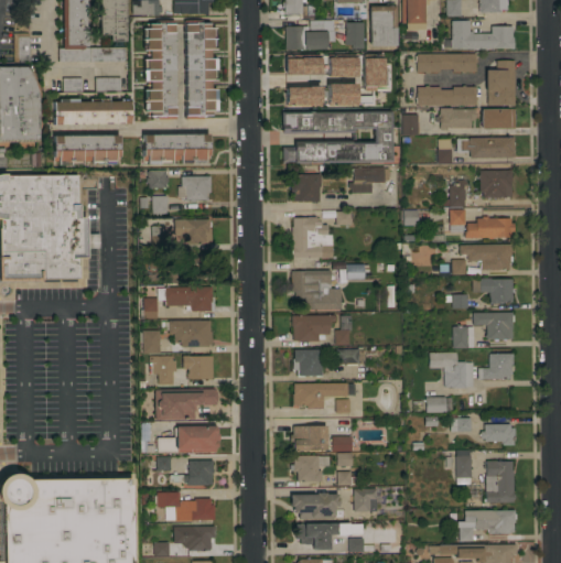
[(60,62),(60,47),(64,47),(64,0),(87,0),(87,2),(89,2),(89,20),(87,20),(87,28),(89,28),(89,46),(85,46),(85,47),(127,47),(127,62),(60,62)]
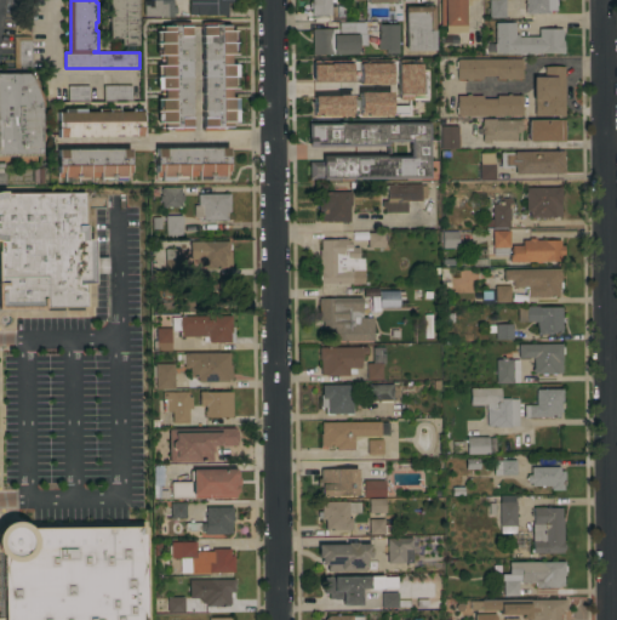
[(140,0),(141,45),(124,46),(124,39),(112,39),(112,0),(140,0)]
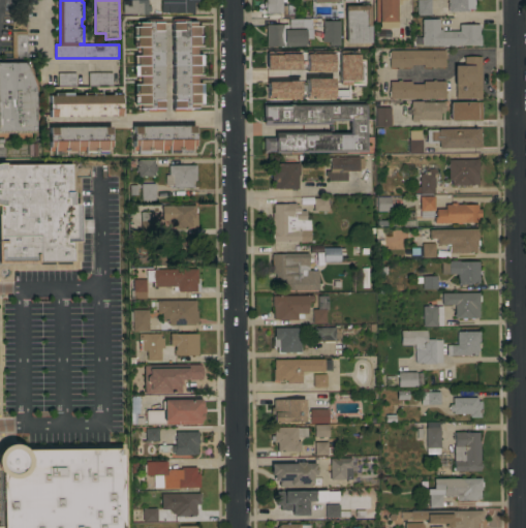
[(124,4),(129,4),(129,6),(132,6),(132,0),(142,0),(142,3),(150,3),(150,6),(152,6),(153,11),(150,11),(150,14),(141,14),(141,13),(125,14),(124,4)]
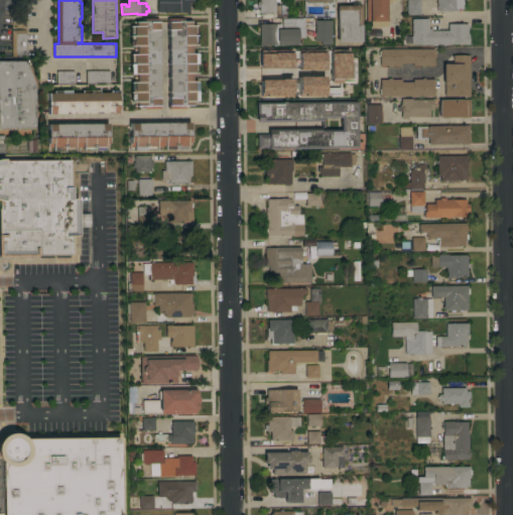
[(159,12),(159,0),(191,0),(191,13),(159,12)]
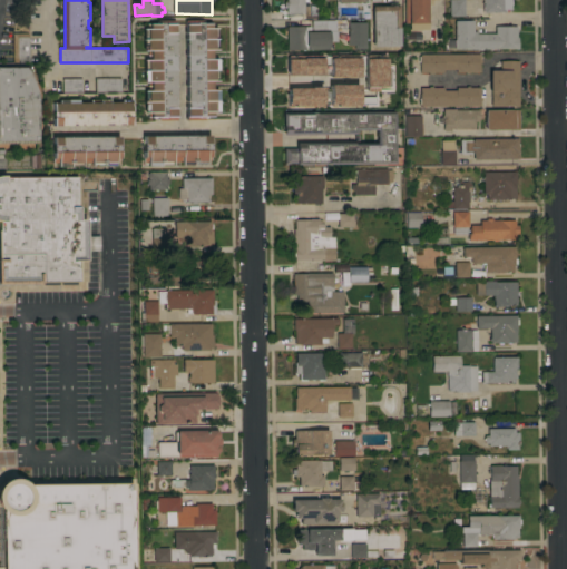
[(289,15),(287,0),(310,0),(310,6),(319,6),(319,19),(306,19),(306,15),(289,15)]
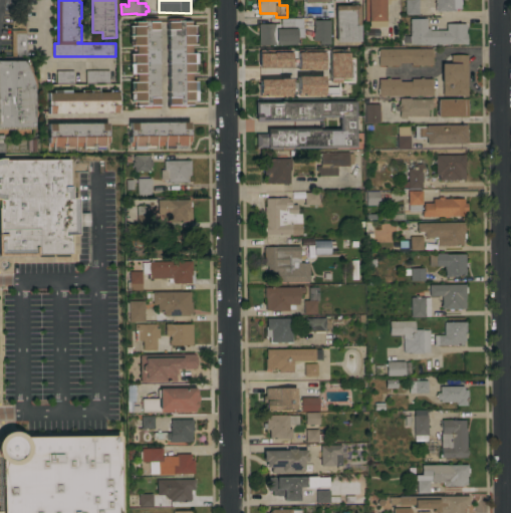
[(390,0),(390,4),(387,4),(387,27),(370,27),(369,0),(390,0)]
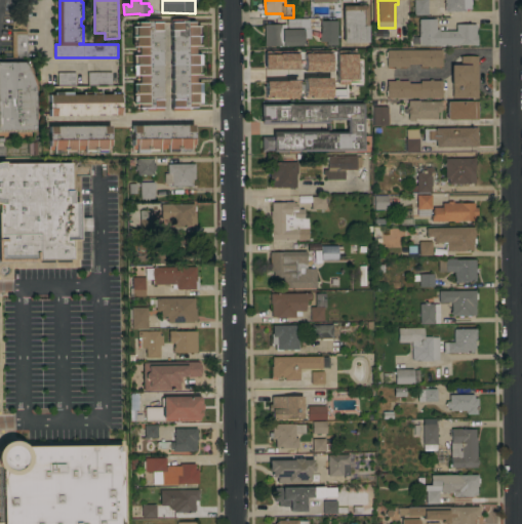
[(430,0),(430,15),(415,15),(415,0),(430,0)]
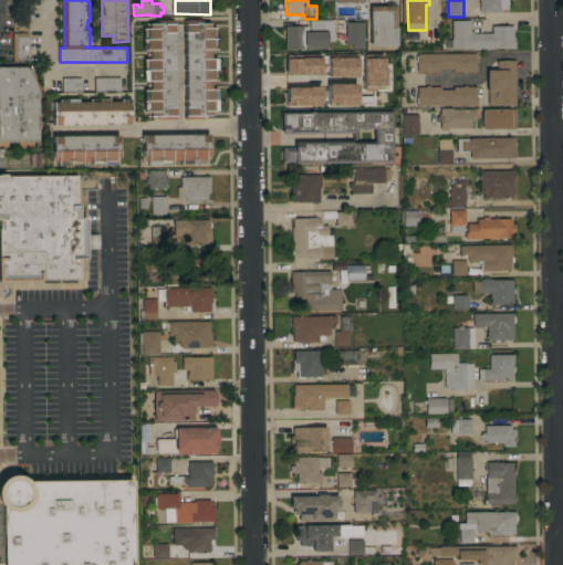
[(509,0),(509,10),(503,10),(503,12),(482,12),(482,0),(509,0)]
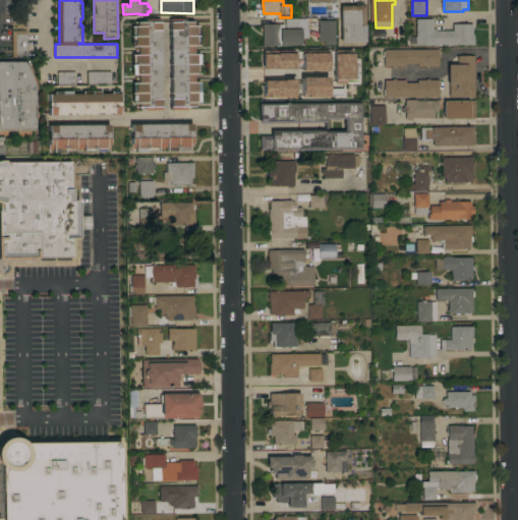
[(342,6),(358,6),(357,3),(365,3),(366,25),(367,43),(342,43),(342,6)]
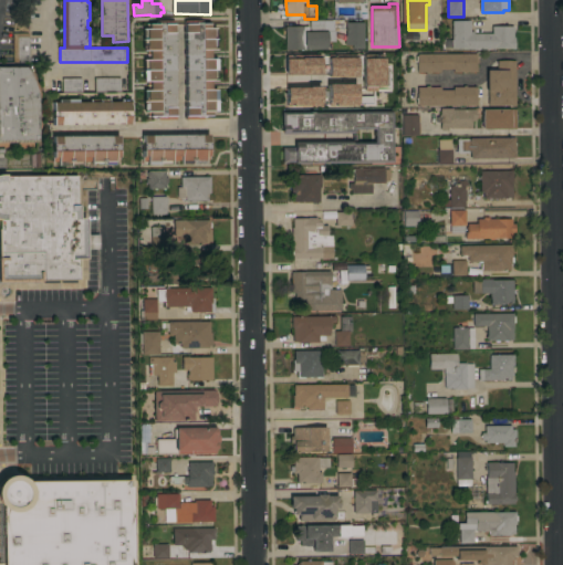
[(186,21),(204,20),(204,23),(211,23),(211,28),(217,28),(218,50),(212,50),(212,59),(218,59),(218,81),(214,81),(214,90),(218,90),(218,112),(214,112),(214,116),(205,116),(205,119),(187,119),(186,21)]
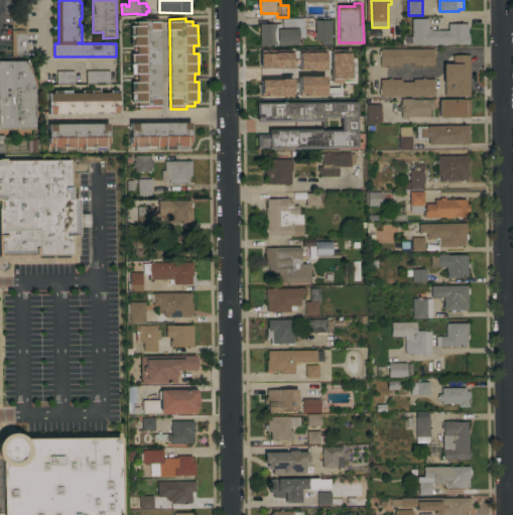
[(161,109),(144,109),(144,106),(135,107),(135,103),(132,103),(132,83),(135,83),(135,75),(131,75),(131,54),(134,54),(134,46),(131,46),(131,26),(135,26),(135,22),(144,22),(144,19),(160,19),(161,109)]
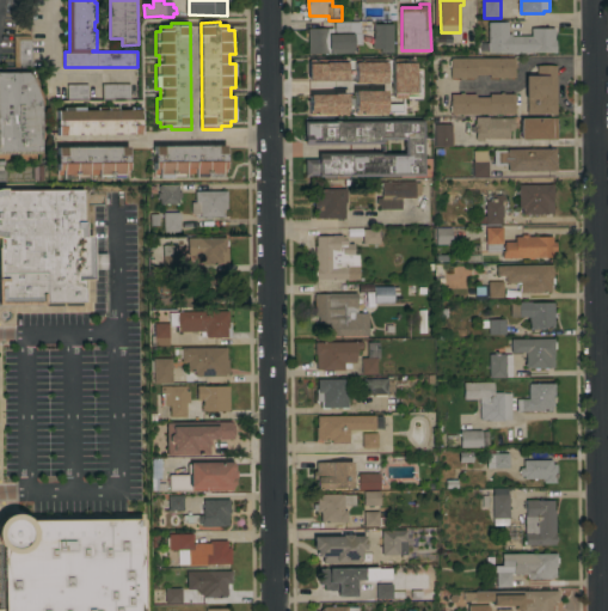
[(533,36),(533,29),(556,29),(556,41),(558,41),(558,53),(508,54),(508,53),(491,53),(490,23),(509,23),(510,35),(514,35),(514,37),(533,36)]
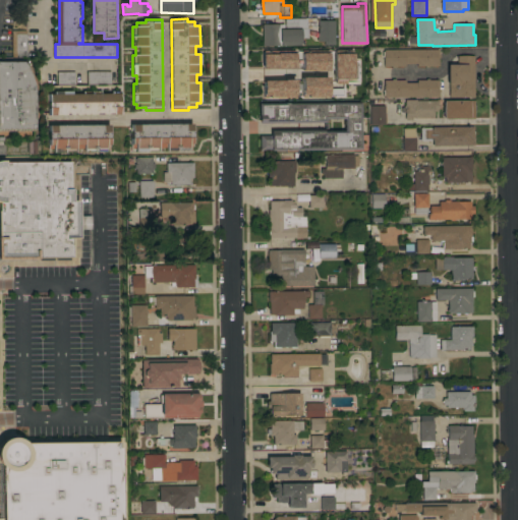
[(336,42),(319,42),(319,34),(320,34),(320,20),(336,20),(336,42)]
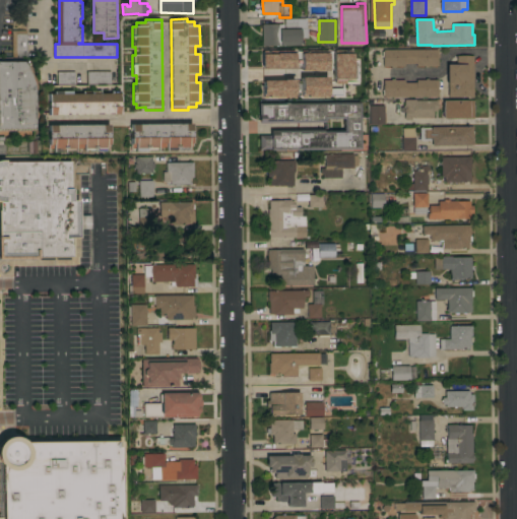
[(263,24),(284,24),(284,29),(302,29),(302,46),(263,46),(263,24)]
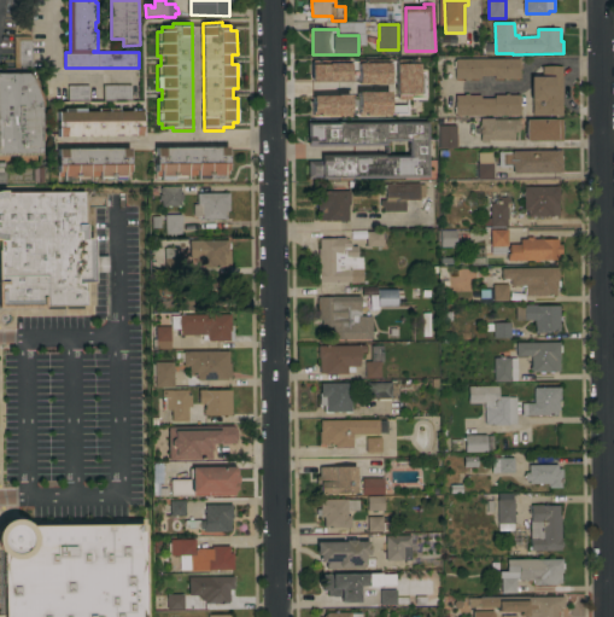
[(34,69),(17,69),(16,36),(33,36),(34,69)]
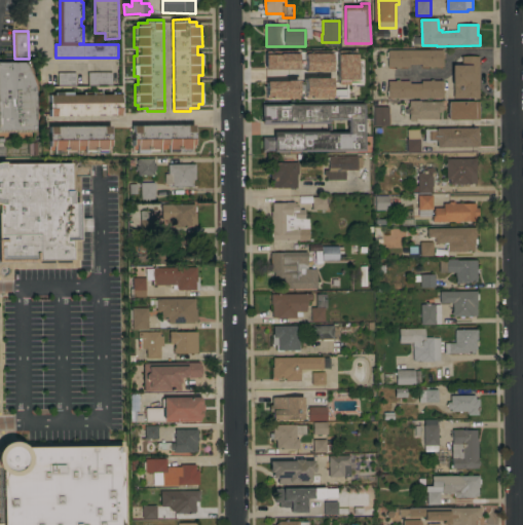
[(444,50),(444,55),(446,55),(446,59),(445,59),(445,67),(435,67),(435,68),(432,68),(432,67),(422,67),(422,65),(411,65),(411,67),(402,67),(402,69),(398,69),(398,67),(389,67),(389,50),(444,50)]
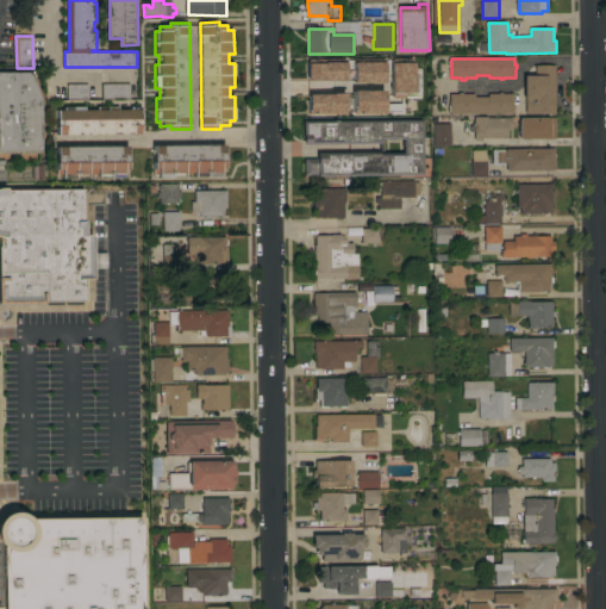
[(353,84),(385,84),(385,63),(354,62),(353,84)]
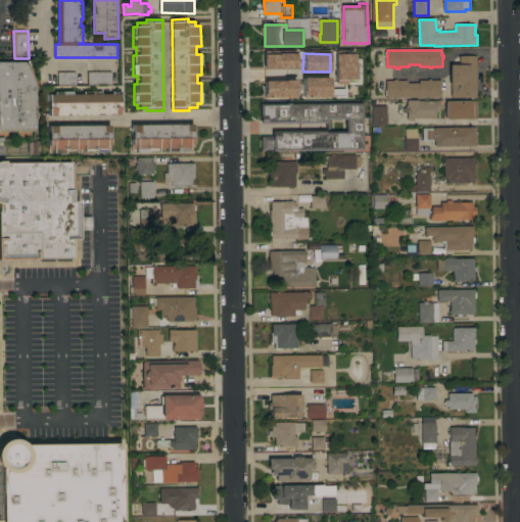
[(264,69),(297,68),(297,54),(264,55),(264,69)]
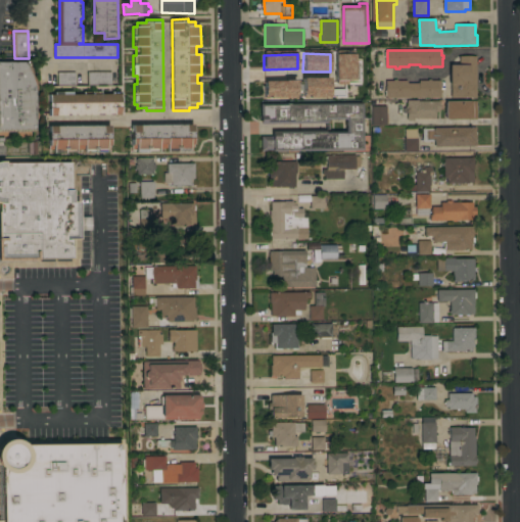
[(336,83),(360,82),(360,54),(335,55),(336,83)]
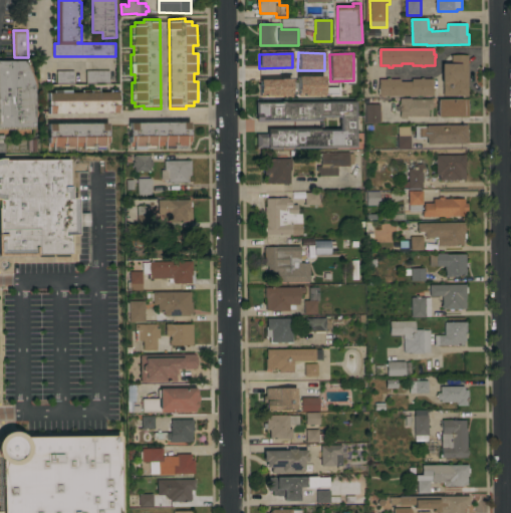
[(469,95),(445,95),(445,84),(443,84),(443,63),(453,63),(453,55),(469,55),(469,95)]
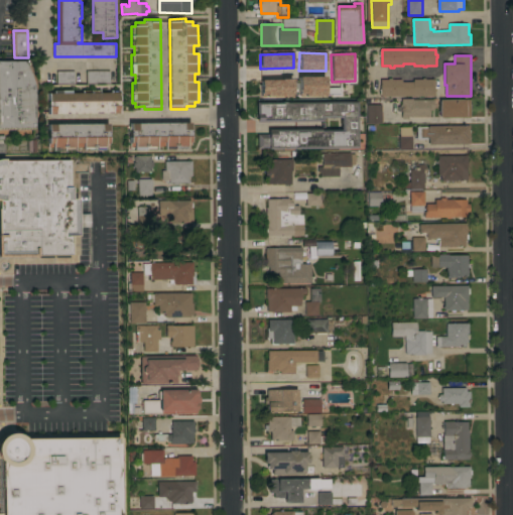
[(36,128),(0,128),(0,61),(27,61),(35,86),(36,128)]
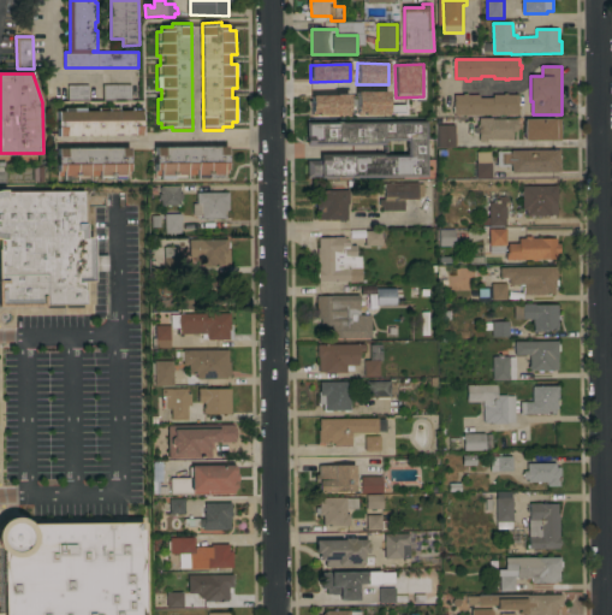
[(105,86),(132,84),(132,100),(105,101),(105,86)]
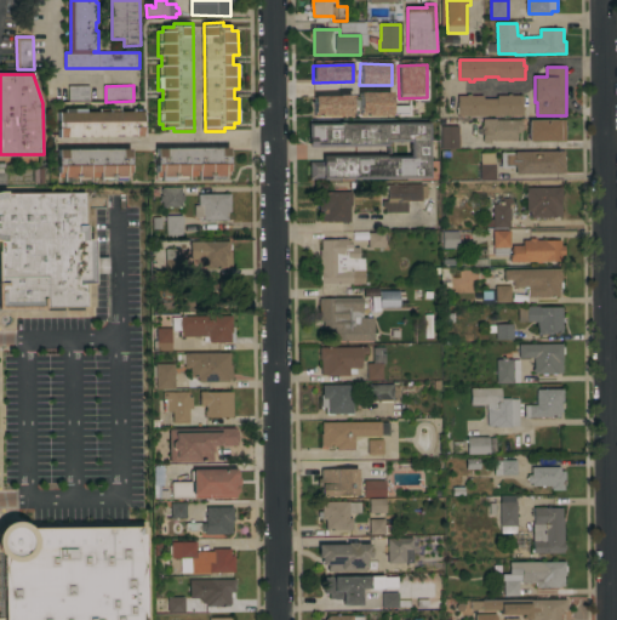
[(70,86),(91,86),(91,101),(70,102),(70,86)]
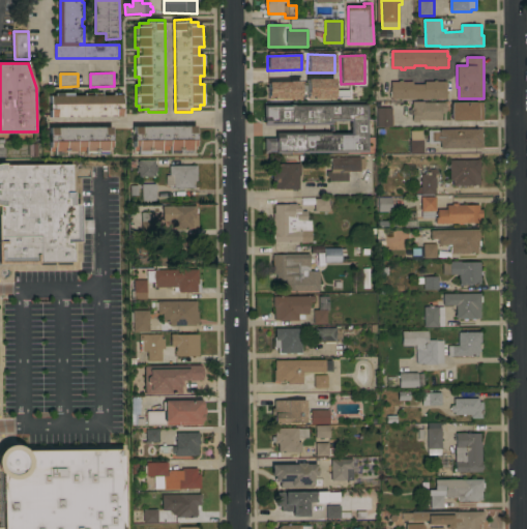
[(334,99),(334,79),(306,80),(308,100),(334,99)]
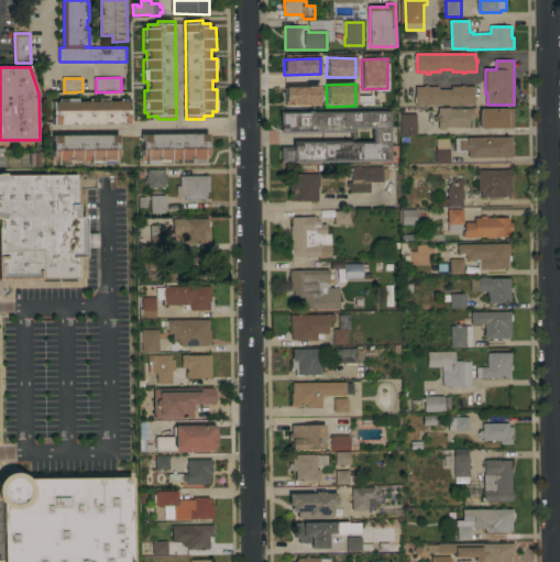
[(417,106),(417,87),(426,87),(426,86),(429,86),(429,87),(440,87),(440,90),(452,90),(452,87),(462,87),(462,86),(465,86),(465,87),(475,87),(475,97),(478,97),(478,100),(476,100),(476,105),(417,106)]
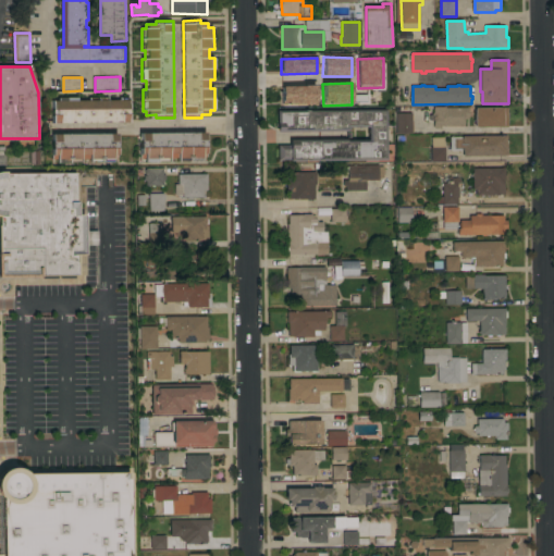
[(282,106),(317,104),(316,87),(282,87),(282,106)]
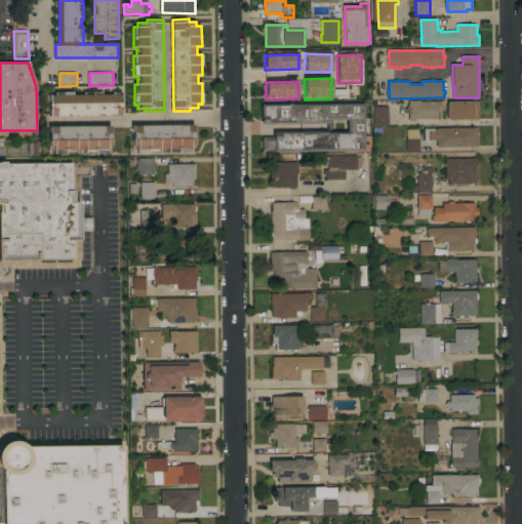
[(50,116),(49,95),(55,95),(55,92),(64,92),(64,95),(84,94),(84,92),(103,92),(103,94),(114,94),(114,92),(122,92),(123,115),(50,116)]
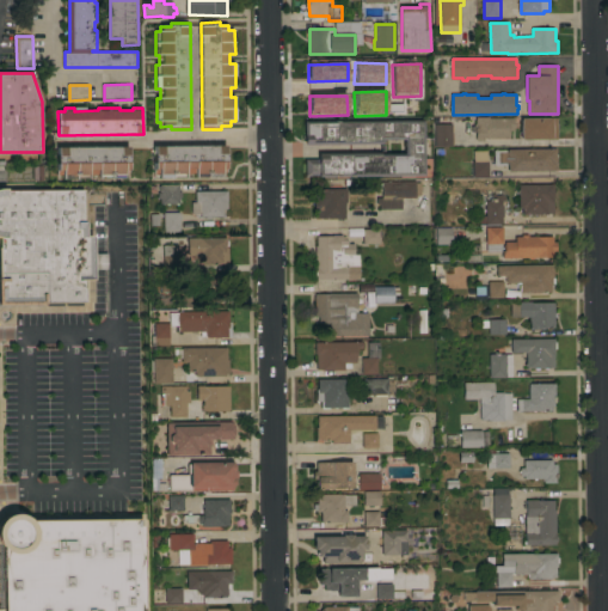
[(490,117),(490,118),(516,118),(516,130),(511,130),(511,139),(485,139),(486,141),(478,141),(477,133),(473,133),(472,127),(476,127),(476,124),(478,124),(478,117),(490,117)]
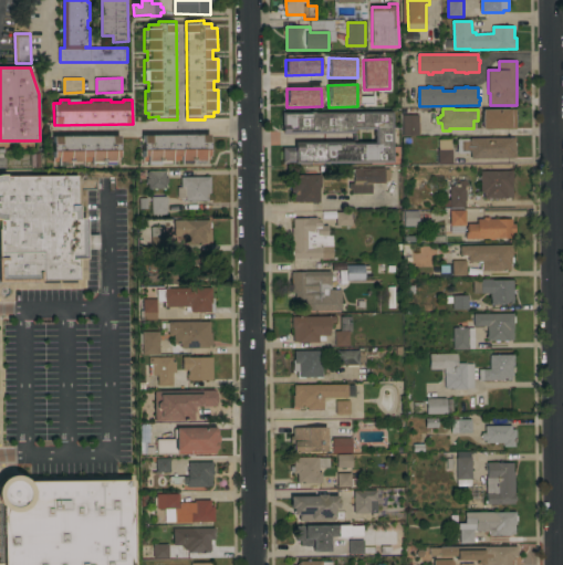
[(517,110),(517,129),(483,129),(483,110),(517,110)]
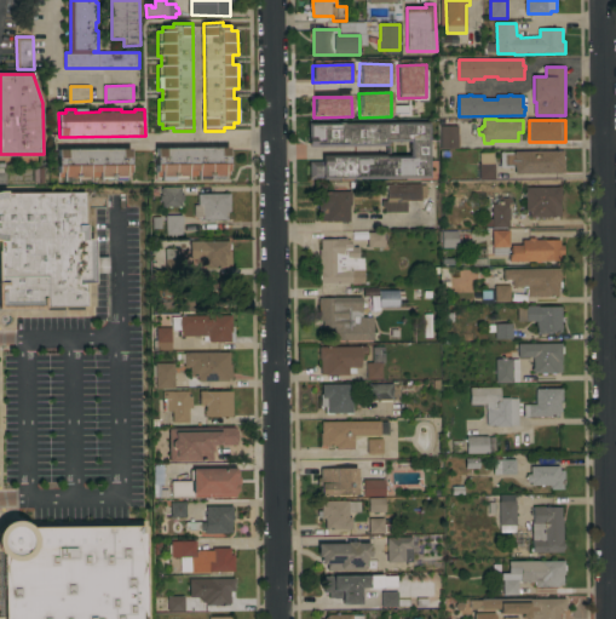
[(430,122),(431,139),(432,139),(432,158),(431,158),(431,178),(323,179),(323,178),(311,178),(311,161),(323,161),(323,156),(387,155),(387,158),(412,156),(412,142),(389,142),(389,147),(310,148),(310,124),(430,122)]
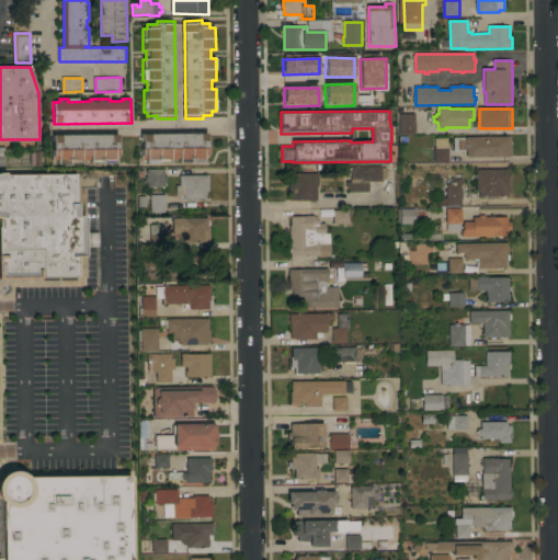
[(400,114),(417,114),(417,135),(400,135),(400,114)]
